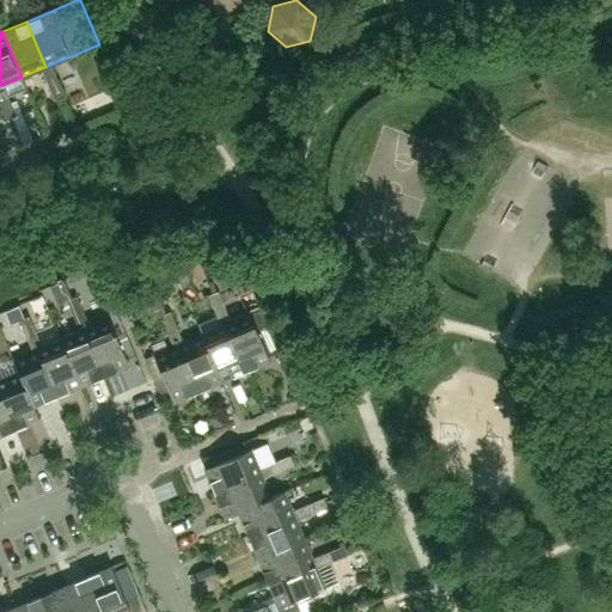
[(57,80),(50,65),(46,67),(42,68),(48,84),(57,80)]
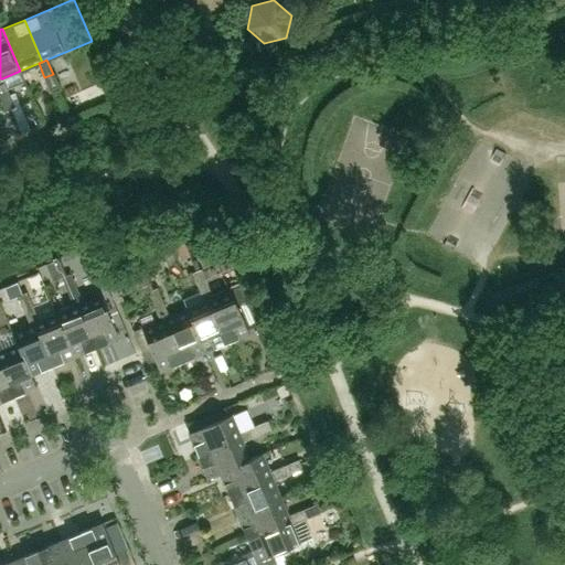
[(59,89),(53,74),(44,77),(51,93),(59,89)]
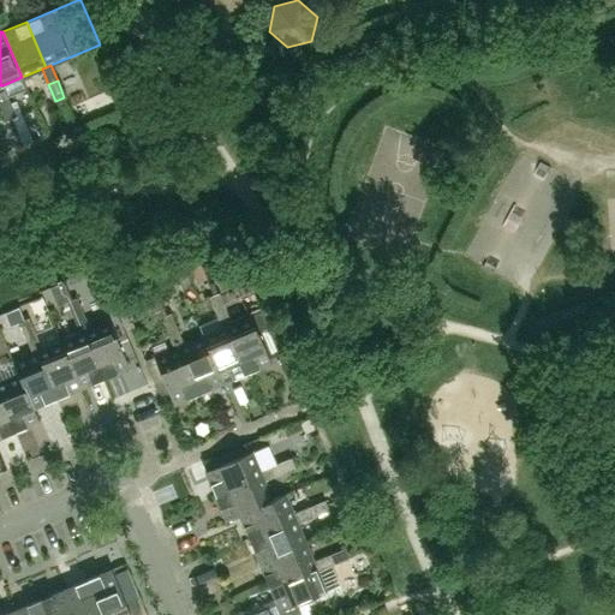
[(17,117),(10,101),(0,105),(6,121),(17,117)]
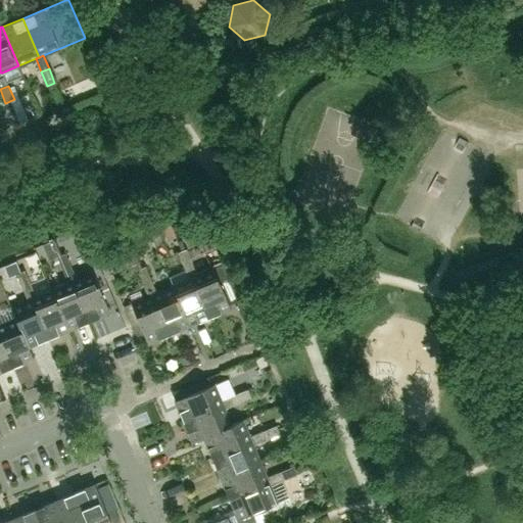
[(191,264),(186,250),(177,253),(183,267),(191,264)]
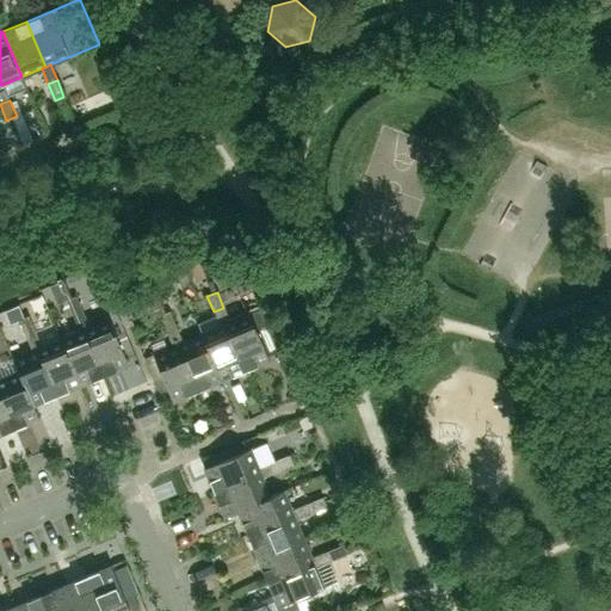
[(82,313),(75,297),(66,301),(73,316),(82,313)]
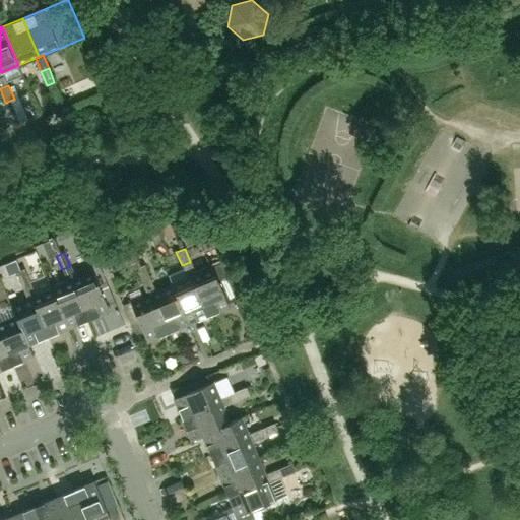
[(235,300),(237,299),(220,261),(219,262),(211,265),(209,260),(208,261),(212,269),(196,275),(192,277),(208,316),(229,308),(228,303),(235,300)]
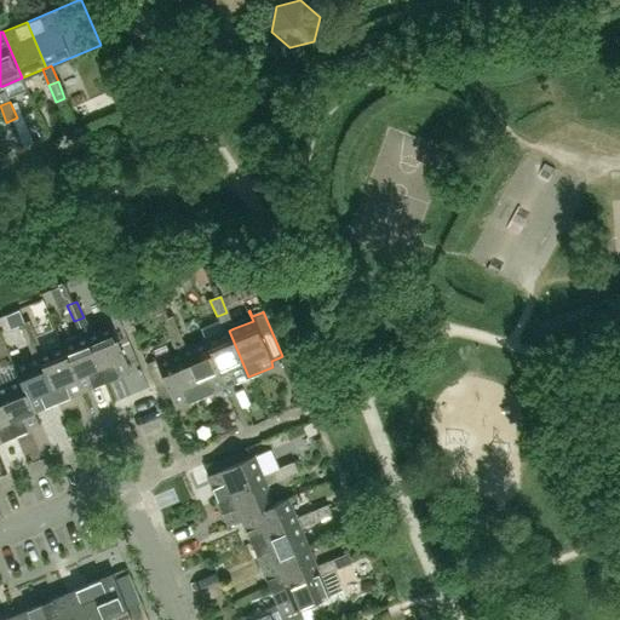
[(234,328),(227,313),(217,316),(224,333),(229,331),(234,328)]
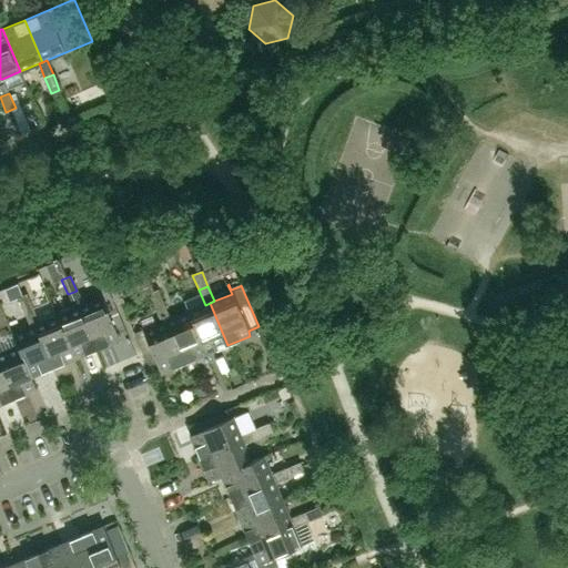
[(119,341),(97,290),(95,290),(100,298),(82,306),(78,307),(95,351),(119,341)]
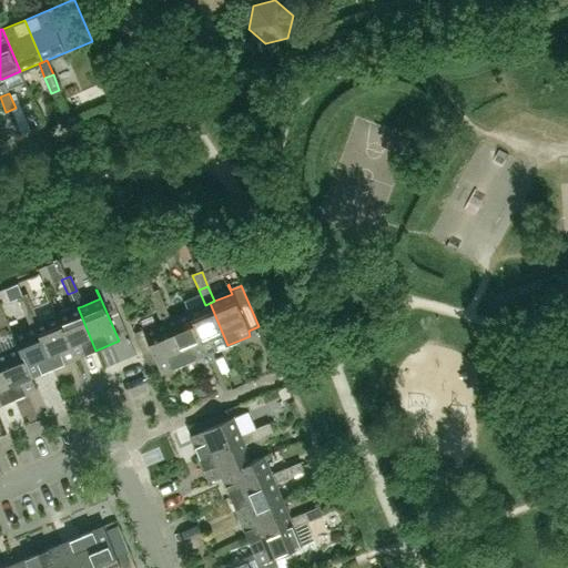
[(163,305),(158,290),(149,294),(154,308),(163,305)]
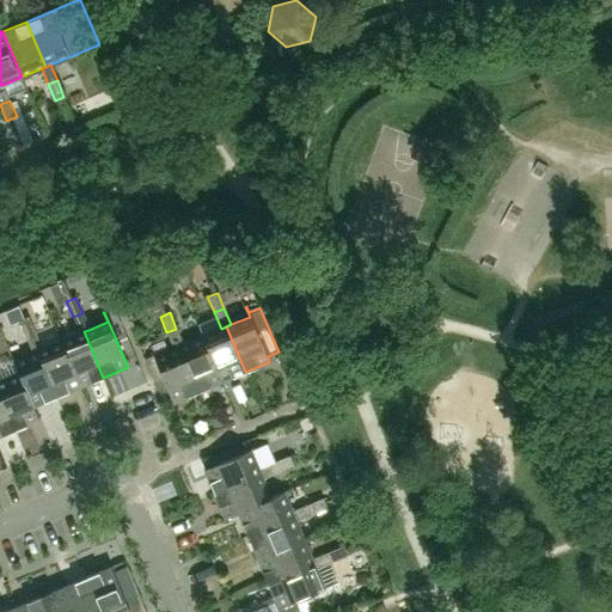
[(89,330),(83,313),(73,317),(79,334),(84,331),(89,330)]
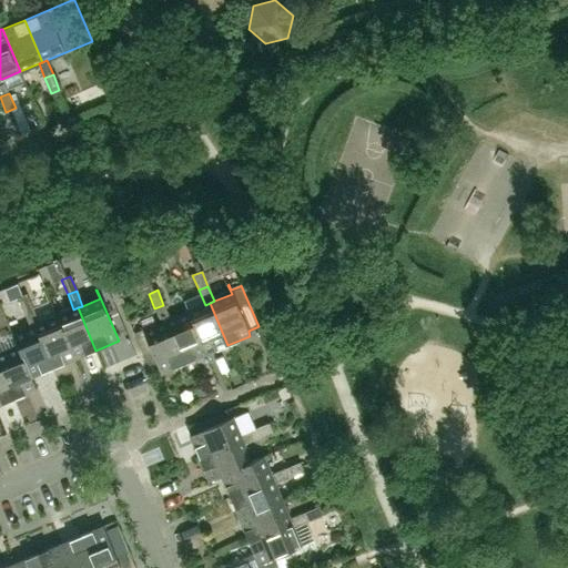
[(31,310),(26,294),(17,298),(23,313),(31,310)]
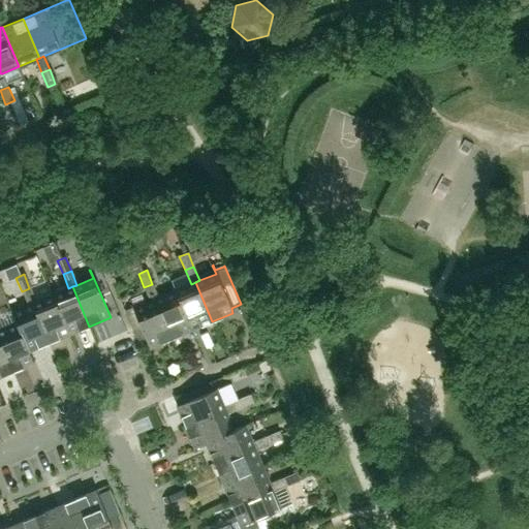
[(195,282),(191,284),(175,290),(191,330),(212,321),(195,282)]
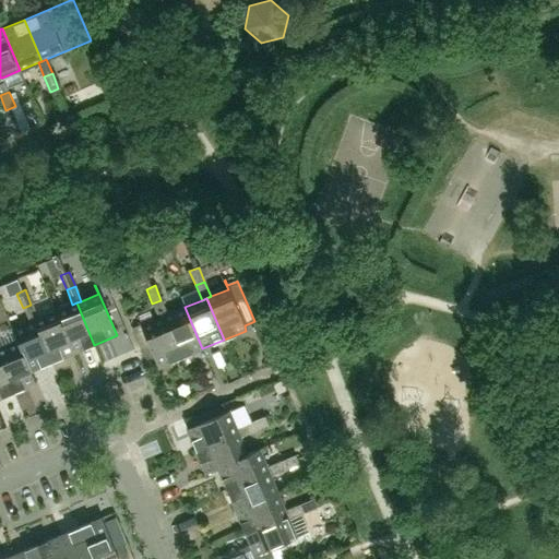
[(167,314),(161,300),(152,304),(158,319),(163,317),(167,314)]
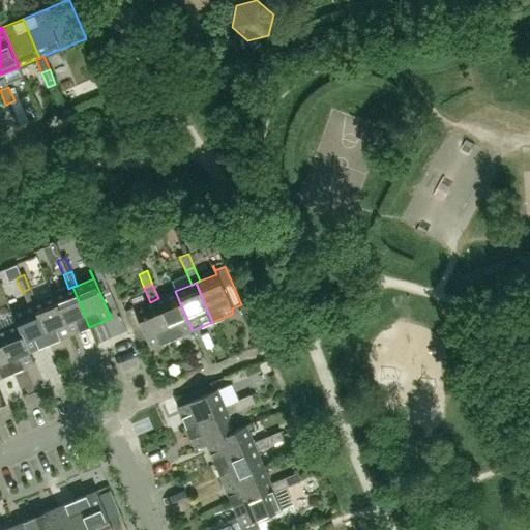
[(72,287),(68,289),(52,296),(68,335),(89,327),(72,287)]
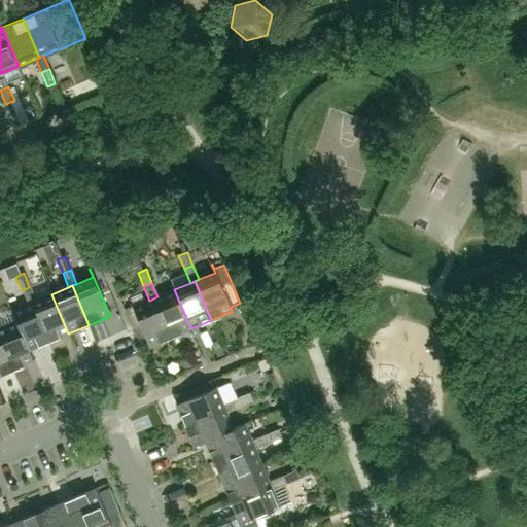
[(35,302),(29,287),(22,290),(27,305),(32,303),(35,302)]
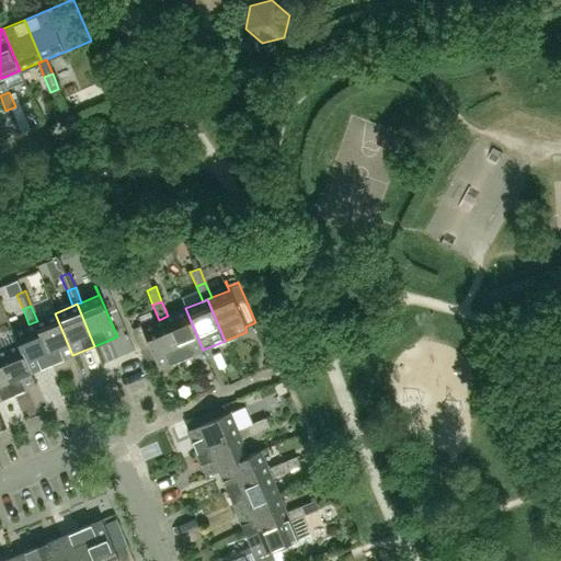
[(185,308),(168,316),(163,318),(181,359),(203,350),(185,308)]
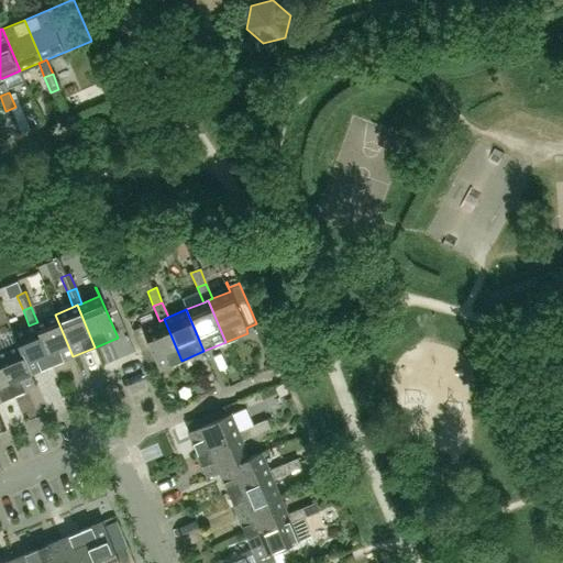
[(55,315),(37,322),(34,323),(52,365),(73,356),(55,315)]
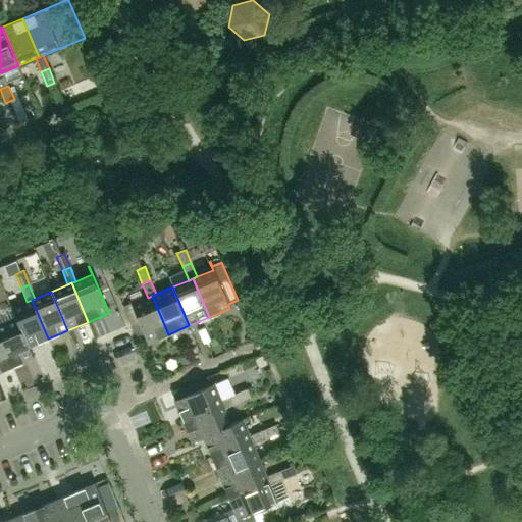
[(152,296),(148,298),(133,304),(128,296),(127,296),(147,343),(168,334),(152,296)]
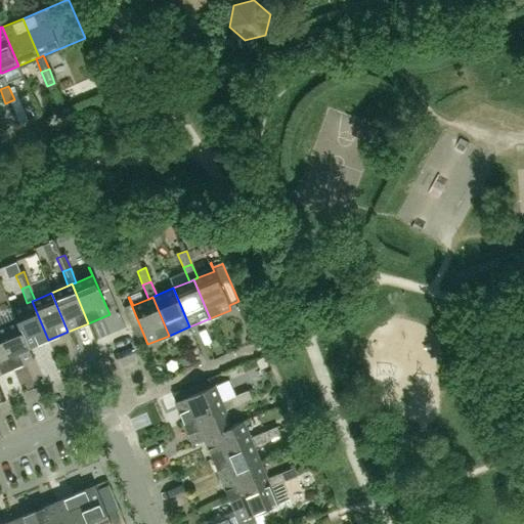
[(32,301),(27,303),(11,309),(8,301),(7,301),(15,321),(28,349),(48,340),(32,301)]
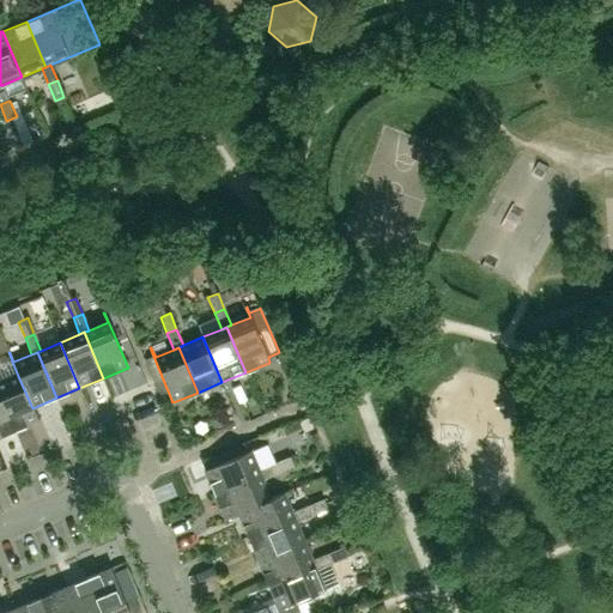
[(18,376),(0,383),(0,398),(13,431),(38,420),(32,408),(18,376)]
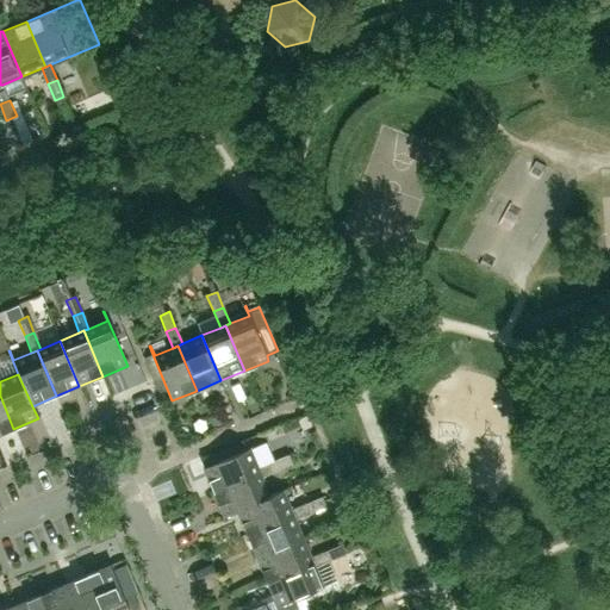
[(0,396),(0,434),(13,429),(0,396)]
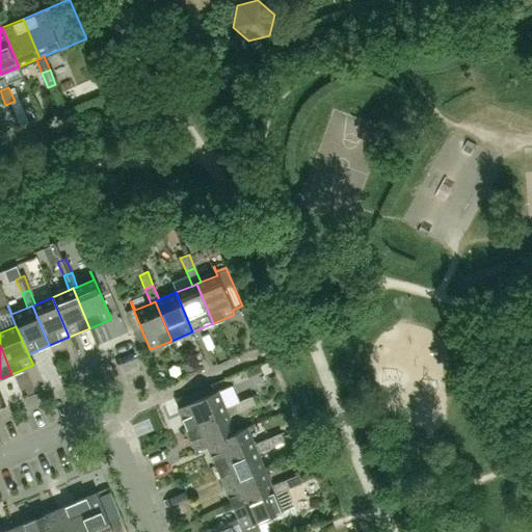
[(227,411),(224,407),(218,391),(227,388),(225,387),(178,407),(186,428),(227,411)]
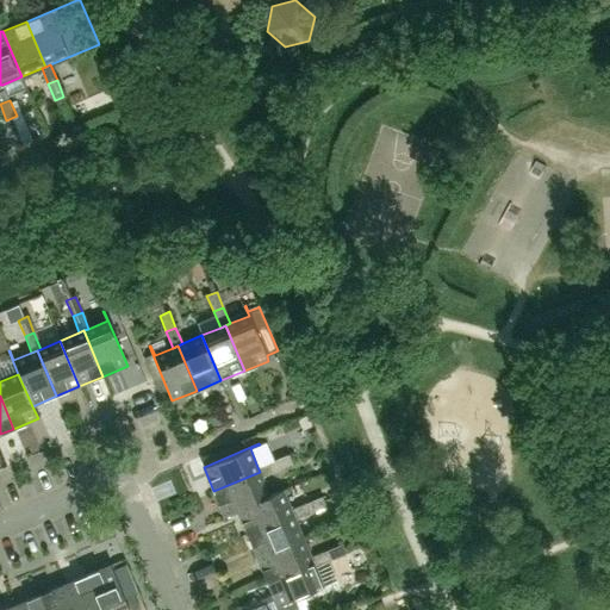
[(293,464),(290,454),(273,460),(278,471),(293,464)]
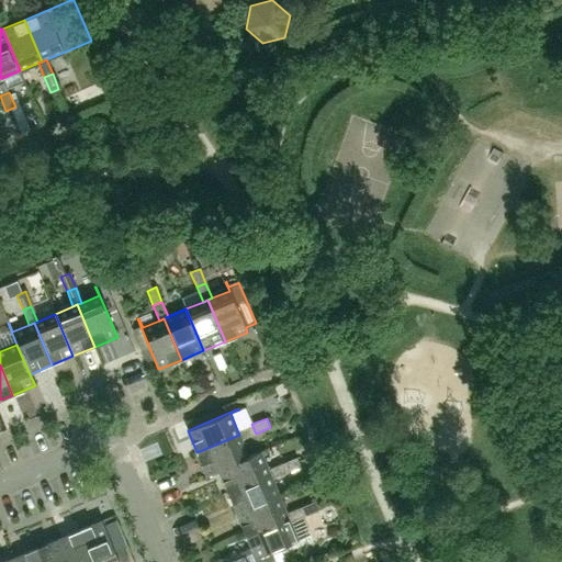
[(256,434),(251,424),(237,430),(239,435),(240,439),(256,434)]
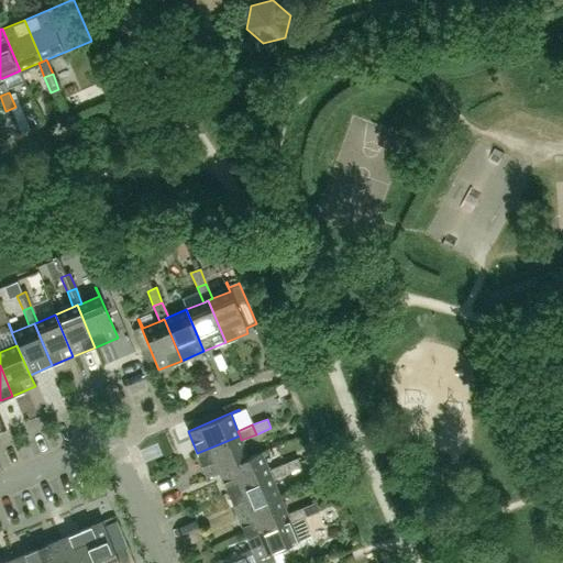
[(249,456),(241,440),(240,435),(197,453),(207,476),(219,471),(261,453),(269,450),(269,449),(249,456)]
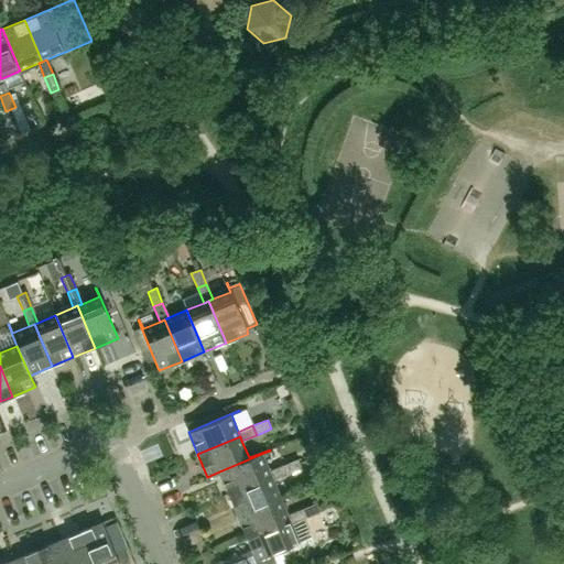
[(269,472),(261,454),(219,472),(228,494),(271,476),(269,472)]
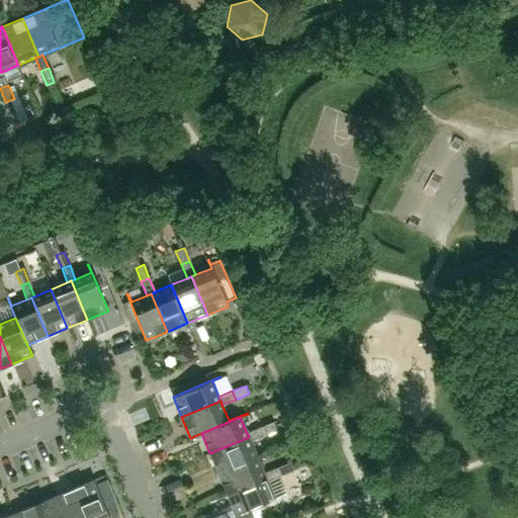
[(277,430),(274,422),(260,427),(264,435),(277,430)]
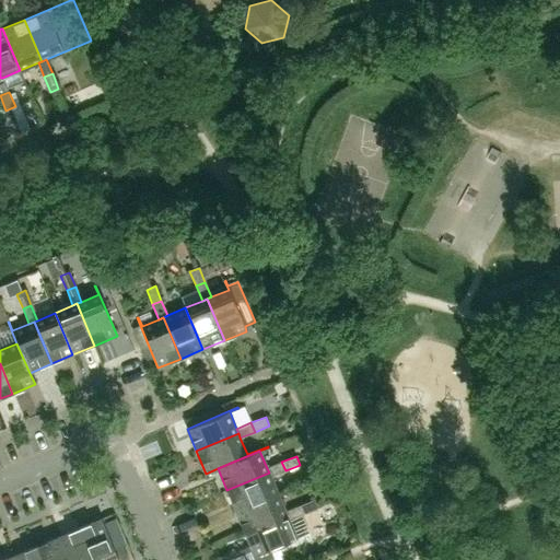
[(286,470),(281,462),(267,468),(269,473),(270,477),(286,470)]
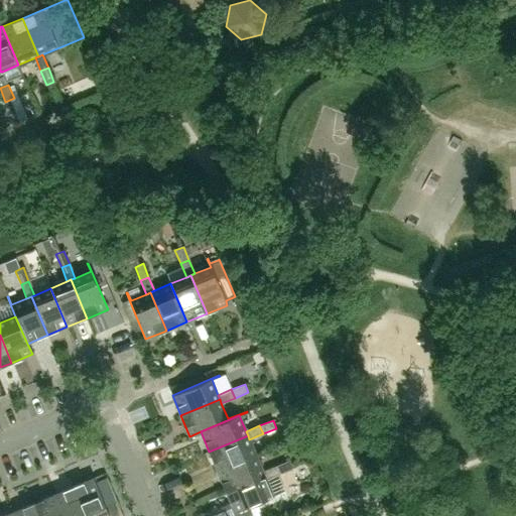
[(256,456),(249,439),(248,435),(209,452),(217,472),(256,456)]
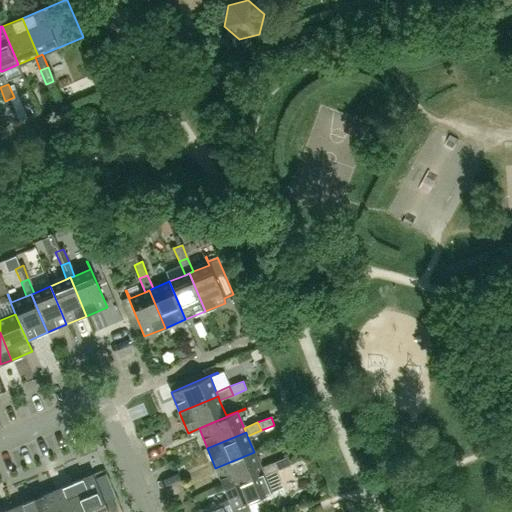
[(262,472),(261,468),(254,452),(215,468),(224,488),(262,472)]
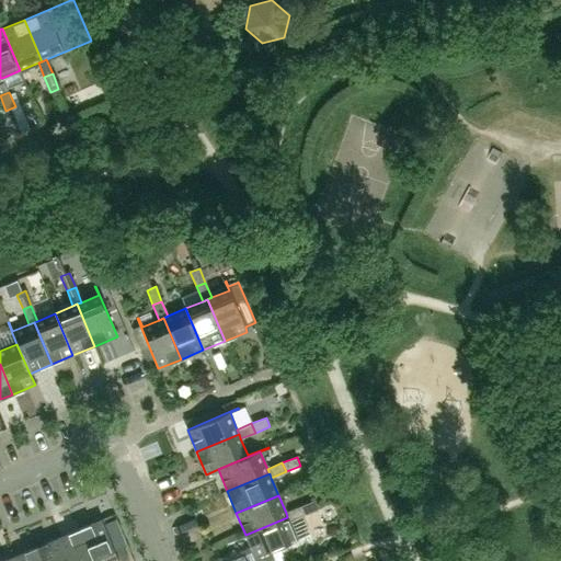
[(319,510),(315,500),(300,506),(304,515),(319,510)]
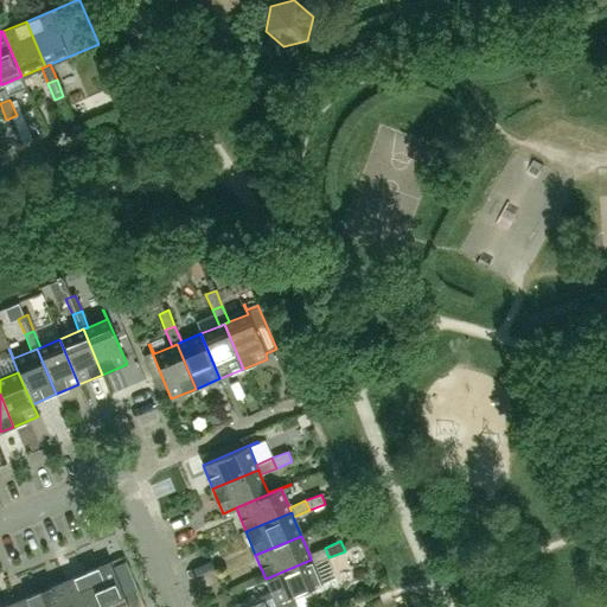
[(313,564),(328,557),(325,548),(310,555),(311,560),(313,564)]
